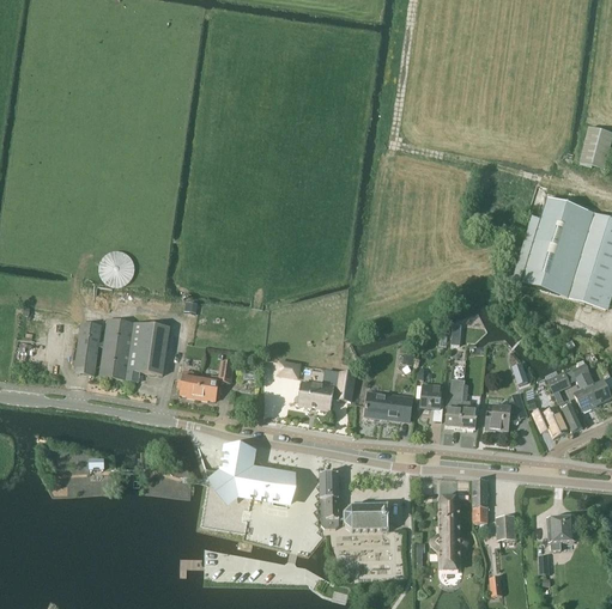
[(604,169),(611,135),(611,133),(587,127),(577,163),(604,169)]
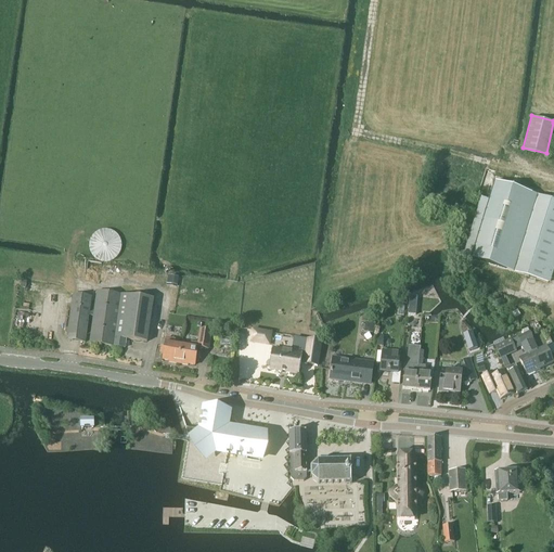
[(474,248),(471,256),(507,267),(531,191),(494,180),(481,220),(474,248)]
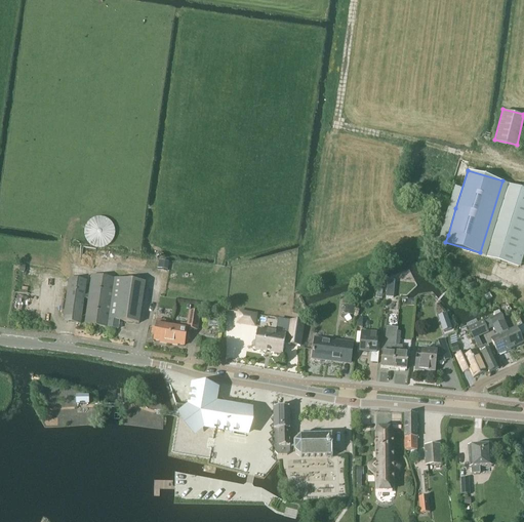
[(518,265),(523,244),(523,187),(502,181),(480,252),(518,265)]
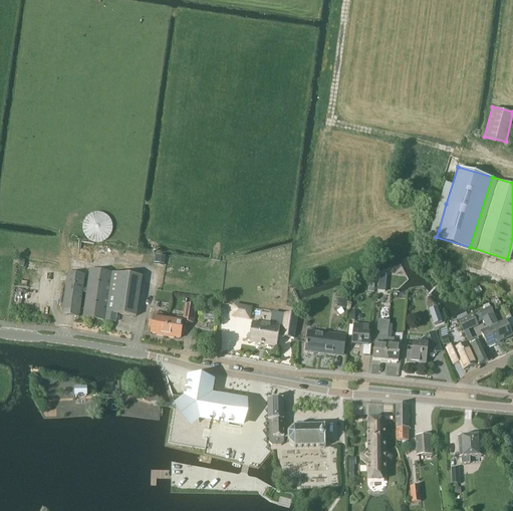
[(111,226),(111,225),(111,223),(110,220),(109,217),(107,215),(105,213),(102,212),(99,211),(96,211),(91,212),(89,214),(86,216),(85,218),(83,220),(83,223),(82,226),(83,228),(84,231),(85,234),(87,236),(89,238),(92,239),(94,239),(97,240),(100,239),(102,239),(104,238),(106,236),(109,234),(110,231),(111,228),(111,226)]
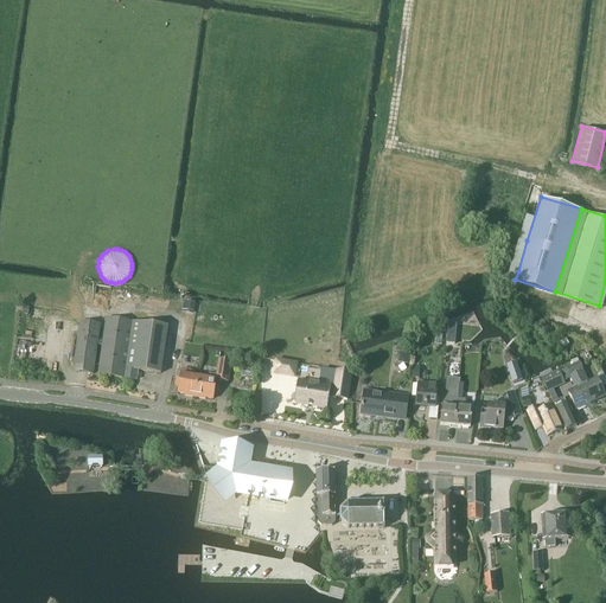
[(185,299),(184,308),(192,309),(195,300),(185,299)]
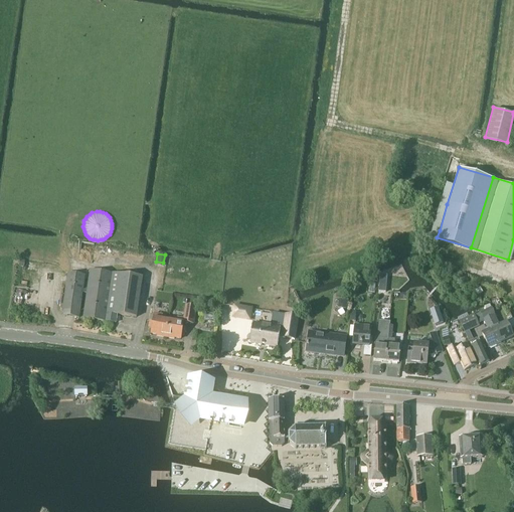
[(78,315),(80,296),(81,290),(87,291),(82,316),(116,320),(117,312),(136,315),(141,276),(89,268),(87,288),(82,287),(84,273),(68,270),(62,312),(78,315)]
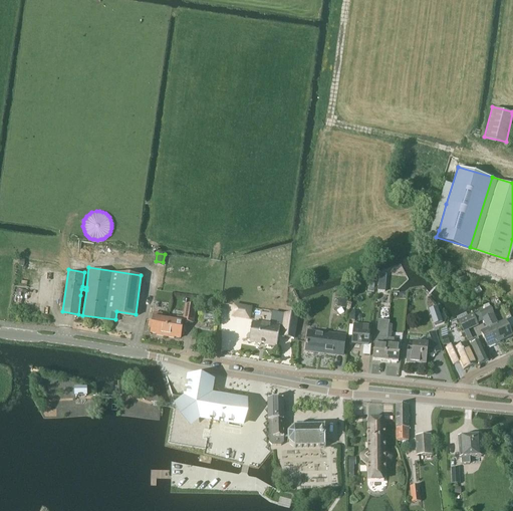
[(378,271),(377,288),(385,289),(386,272),(378,271)]
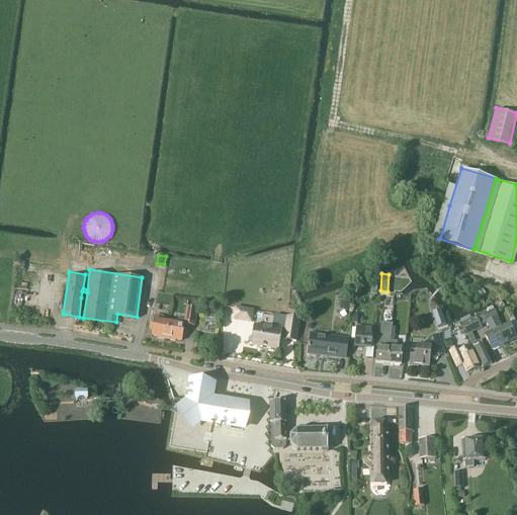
[(166,336),(166,337),(174,338),(174,337),(180,338),(181,333),(184,334),(185,328),(182,328),(183,322),(194,324),(197,308),(186,306),(184,318),(177,317),(176,321),(169,320),(166,336)]
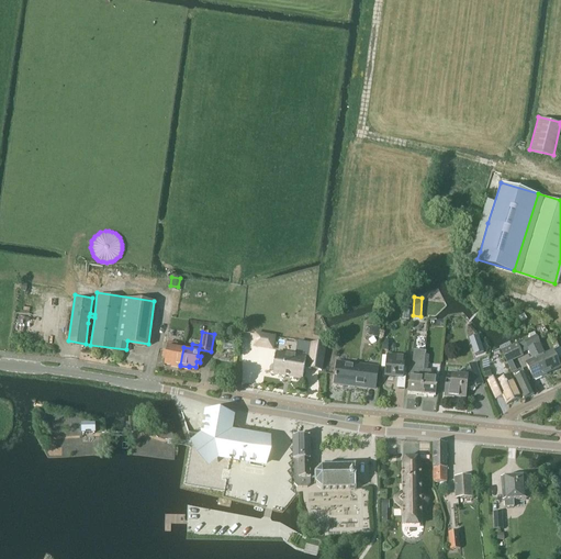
[(559,366),(551,350),(551,349),(543,351),(536,334),(529,336),(546,372),(559,366)]
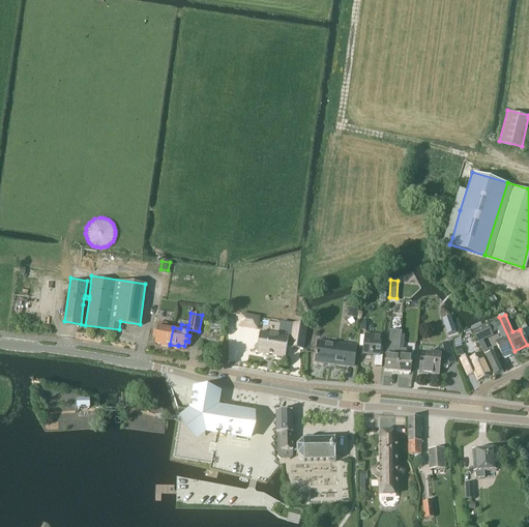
[(502,356),(515,351),(499,317),(493,320),(501,338),(495,340),(502,356)]
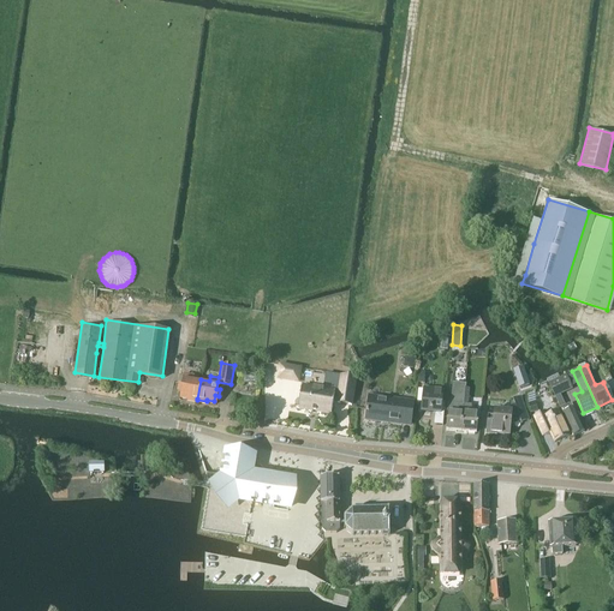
[(179,382),(178,388),(182,389),(180,395),(188,396),(188,397),(197,400),(197,399),(201,379),(192,378),(194,372),(185,371),(183,383),(179,382)]
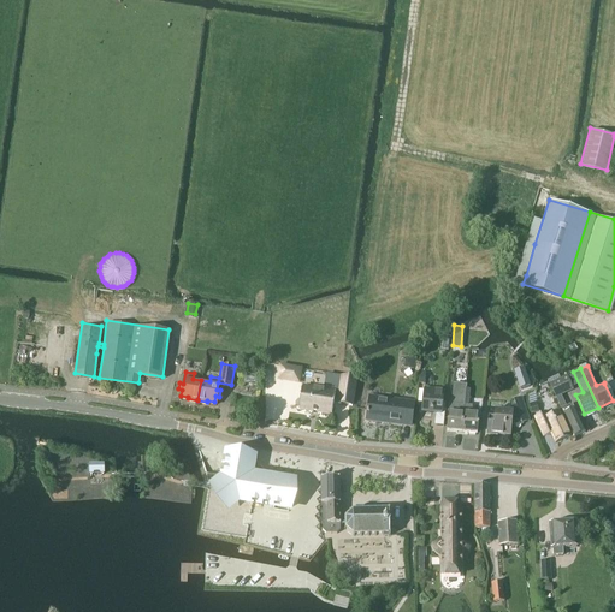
[(352,403),(355,378),(341,375),(337,400),(352,403)]
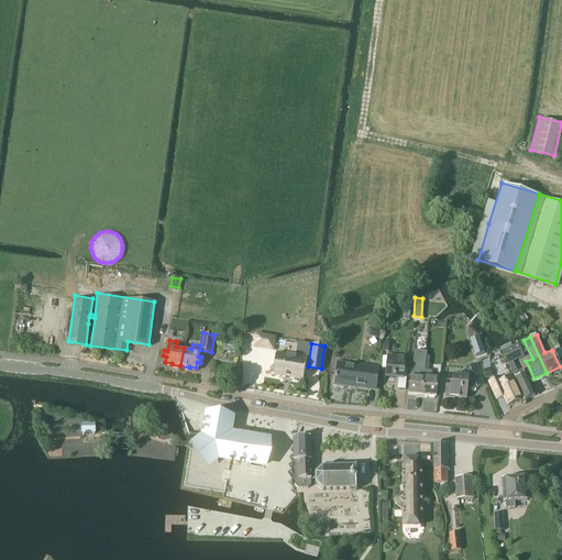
[(507,360),(518,354),(522,352),(518,343),(503,350),(507,360)]
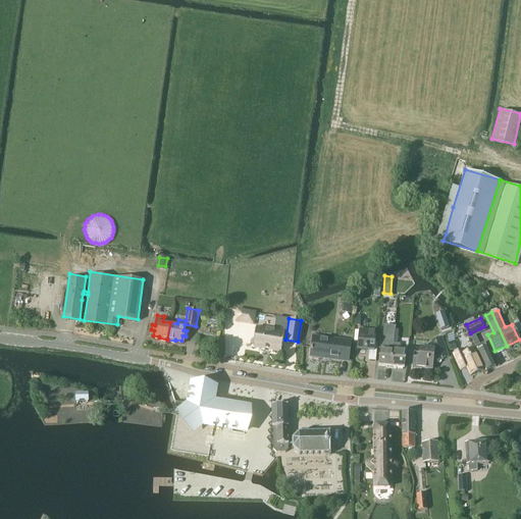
[(379,348),(377,363),(389,364),(395,327),(395,324),(383,323),(381,342),(386,342),(385,348),(379,348)]
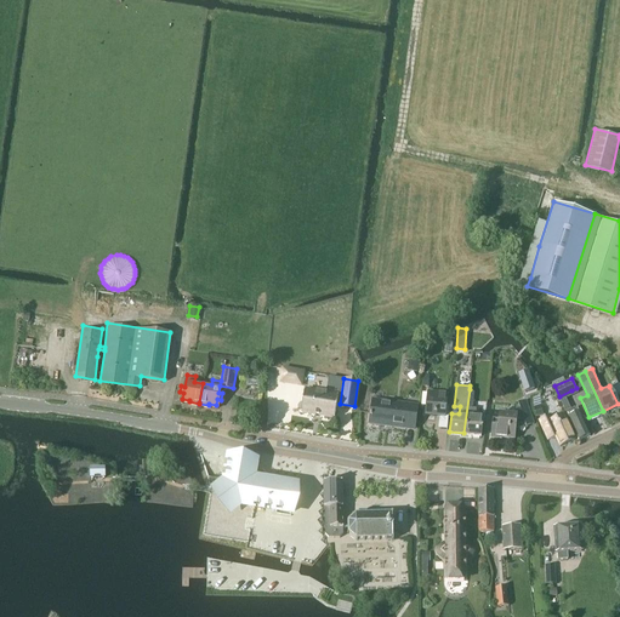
[(334,416),(337,394),(303,388),(300,411),(334,416)]
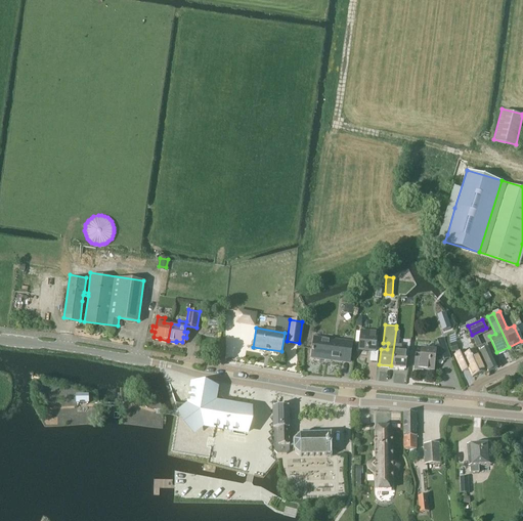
[(377,360),(378,347),(376,347),(377,331),(360,329),(358,349),(369,350),(368,359),(377,360)]
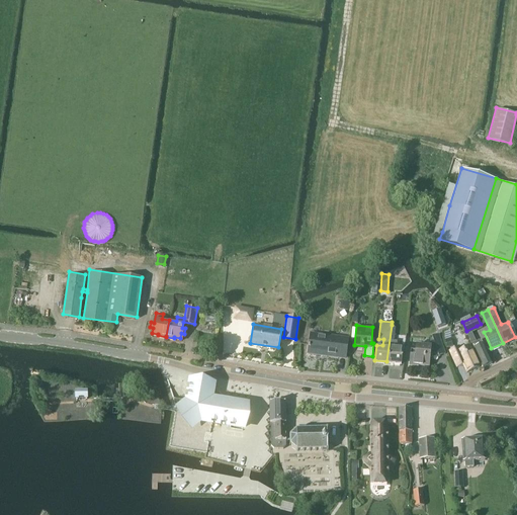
[(392,325),(386,361),(400,363),(402,347),(396,347),(397,339),(395,339),(396,326),(392,325)]
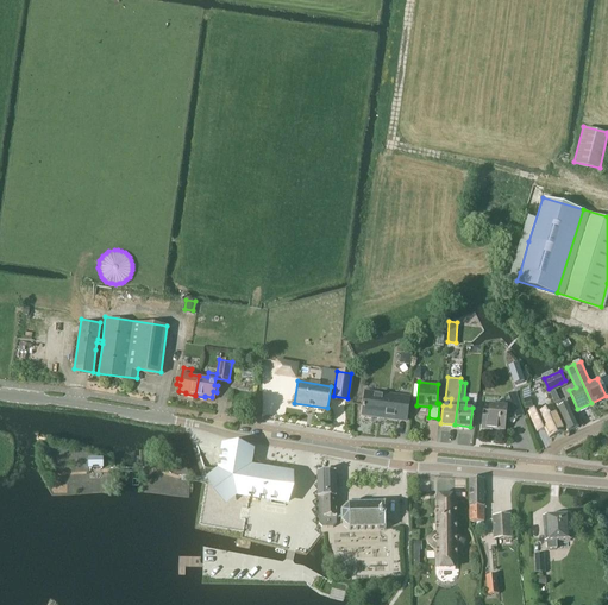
[(406,418),(408,395),(364,389),(362,413),(406,418)]
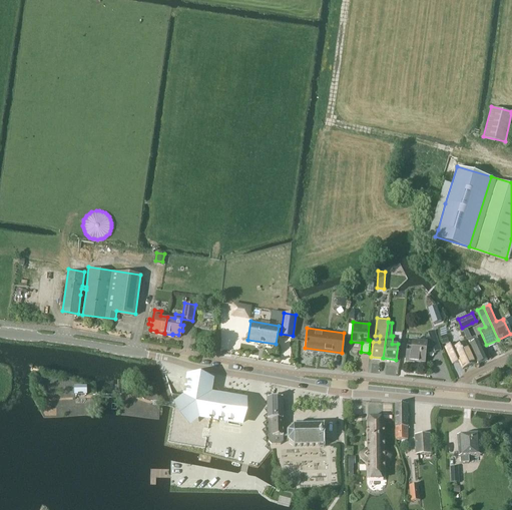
[(440,348),(433,330),(427,332),(428,333),(426,334),(425,341),(411,340),(411,345),(407,345),(406,351),(405,351),(404,360),(413,361),(414,360),(425,361),(426,348),(433,348),(434,351),(440,348)]
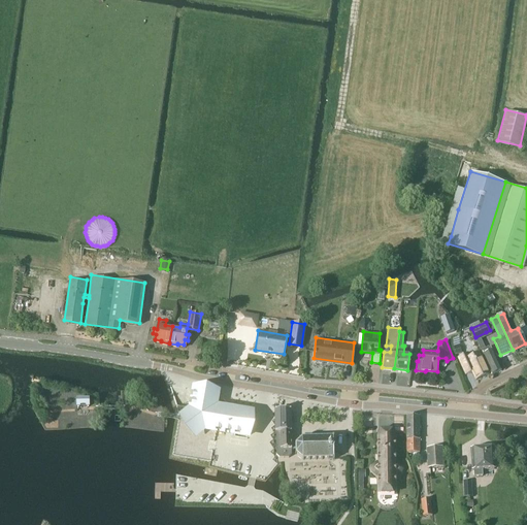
[(488,346),(482,348),(493,372),(499,369),(488,346)]
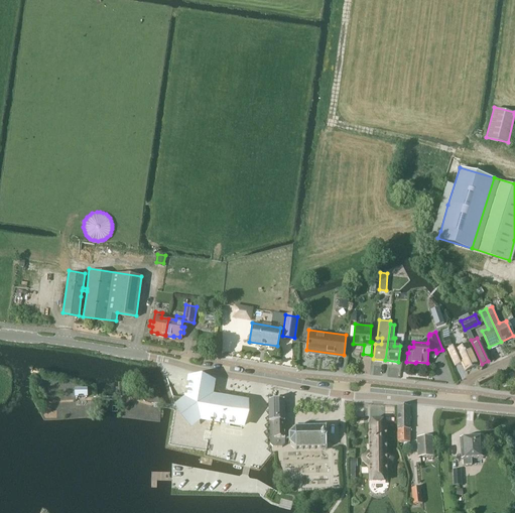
[(461,361),(465,369),(477,363),(468,342),(458,346),(457,343),(447,347),(455,364),(461,361)]
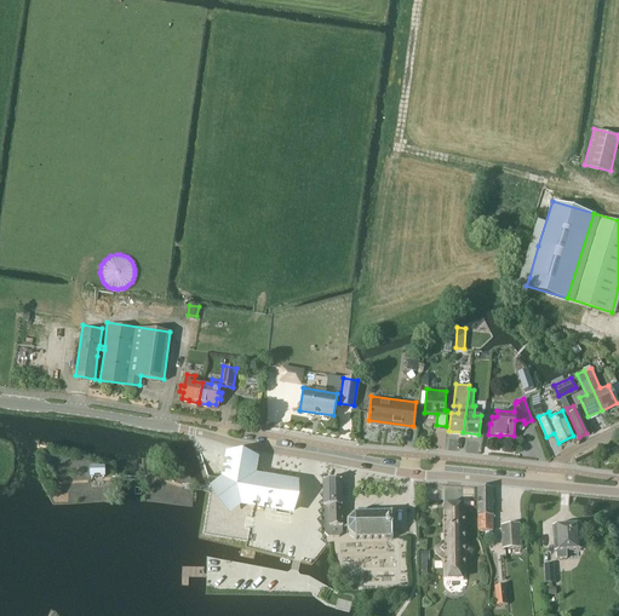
[(210,485),(202,531),(247,539),(248,528),(248,525),(244,525),(245,514),(251,514),(251,513),(253,502),(275,506),(276,506),(291,510),(294,482),(262,477),(261,479),(251,477),(254,459),(228,454),(224,477),(216,475),(207,473),(206,473),(210,485)]
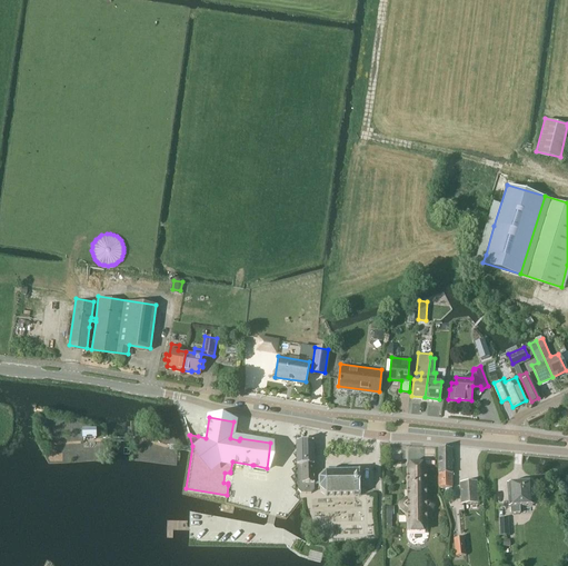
[(314,438),(297,437),(298,490),(314,490),(315,482),(319,482),(319,486),(326,493),(330,493),(359,492),(359,469),(330,469),(326,469),(319,476),(314,475),(314,463),(314,438)]
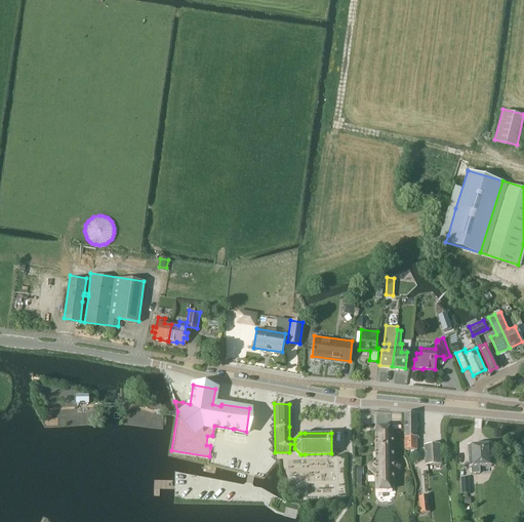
[(416,448),(416,411),(403,412),(403,435),(404,435),(404,448),(416,448)]
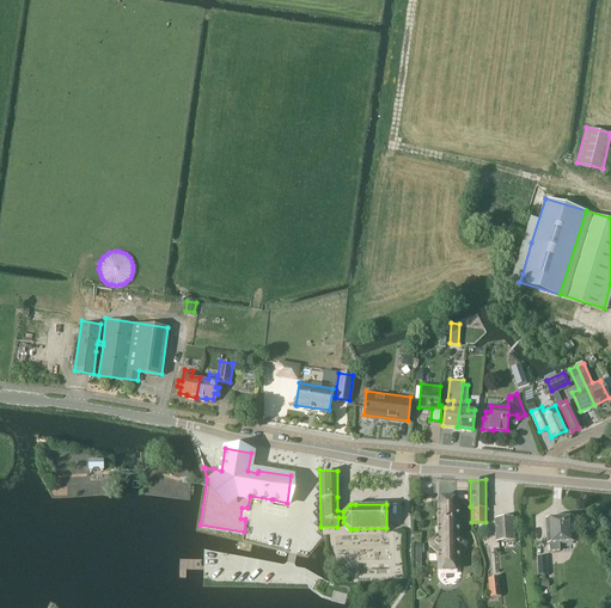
[(437,551),(438,551),(438,569),(456,570),(456,552),(458,552),(459,551),(460,551),(462,550),(463,550),(463,548),(464,547),(464,546),(465,545),(465,542),(465,541),(465,540),(464,539),(464,538),(463,536),(462,535),(460,535),(459,534),(458,534),(457,534),(457,501),(439,499),(438,533),(437,533),(435,534),(434,534),(433,535),(432,535),(431,536),(431,538),(429,539),(429,540),(429,542),(429,544),(429,545),(429,546),(431,547),(431,548),(432,548),(433,550),(434,551),(435,551),(437,551)]
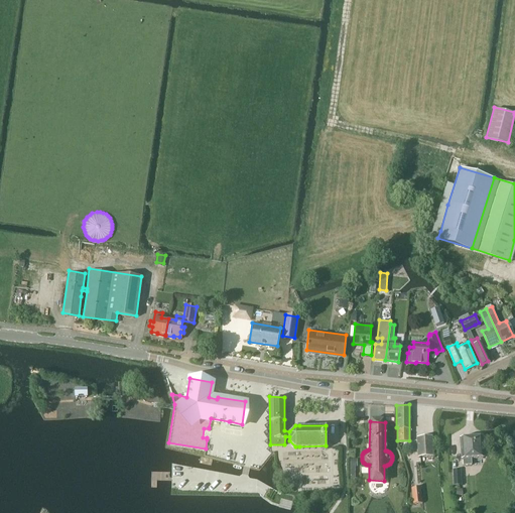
[(418,455),(432,454),(431,434),(416,435),(418,455)]
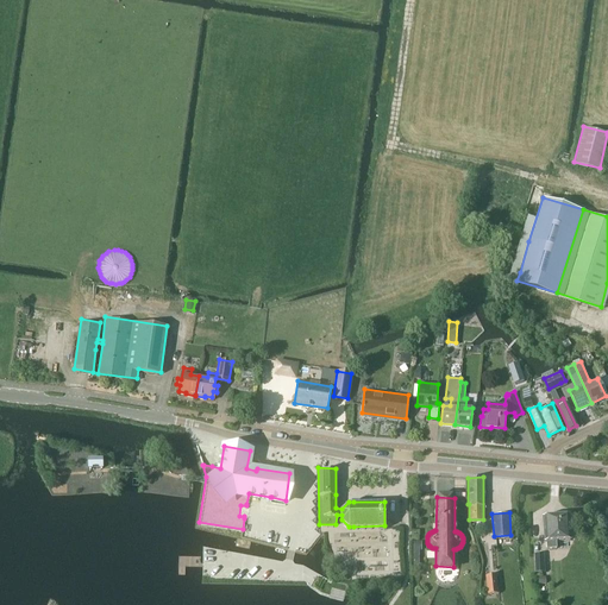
[(556,546),(556,539),(569,539),(568,515),(544,516),(545,540),(546,540),(546,547),(556,546)]
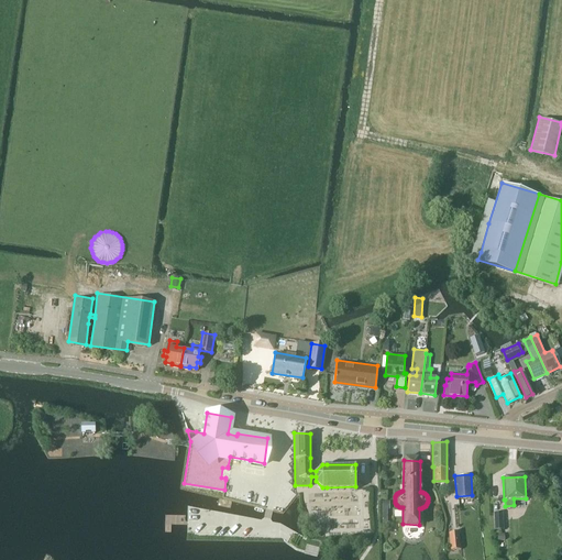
[(494,527),(503,527),(502,511),(493,511),(494,527)]
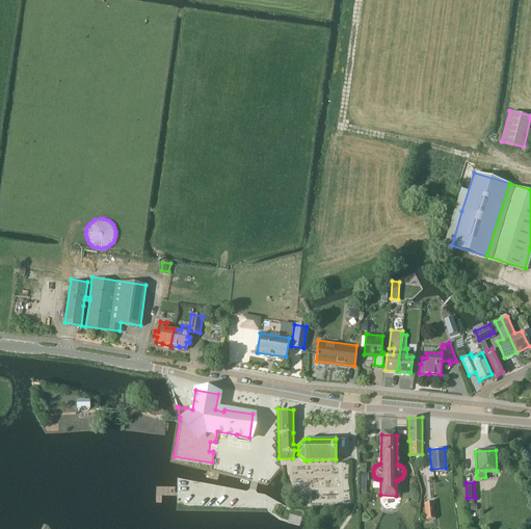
[(426,518),(435,517),(433,500),(424,501),(426,518)]
